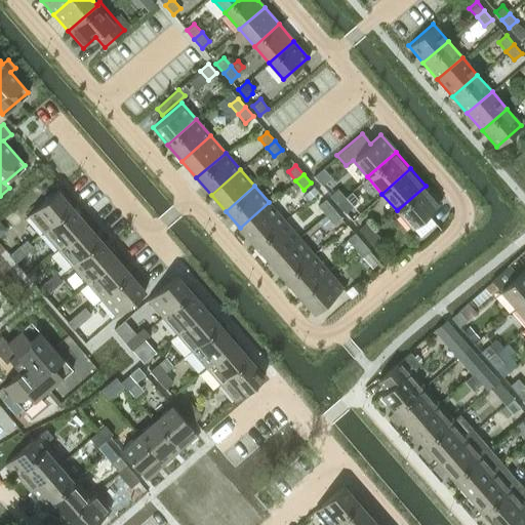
[(411,227),(440,202),(426,186),(397,210),(411,227)]
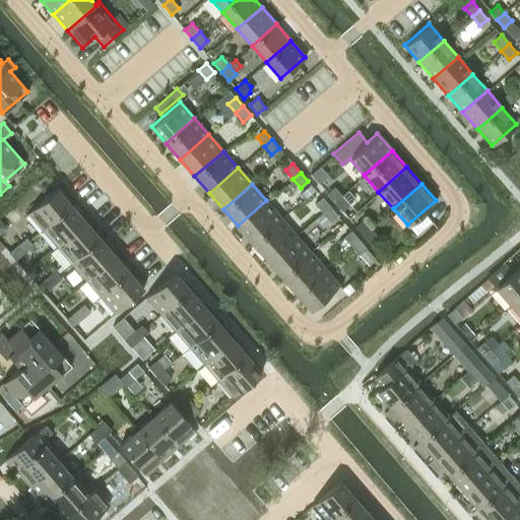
[(310,185),(301,192),(306,197),(314,190),(310,185)]
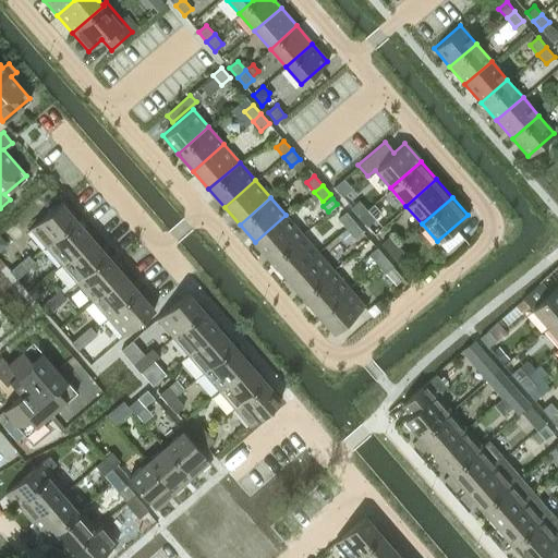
[(358,217),(366,209),(359,199),(350,207),(358,217)]
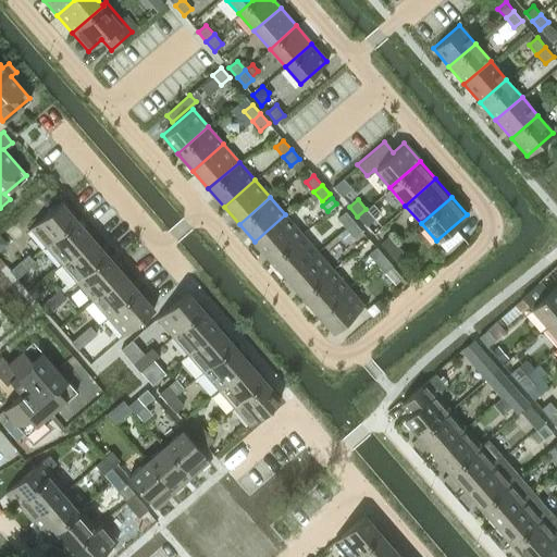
[(46,246),(77,219),(61,200),(29,227),(46,246)]
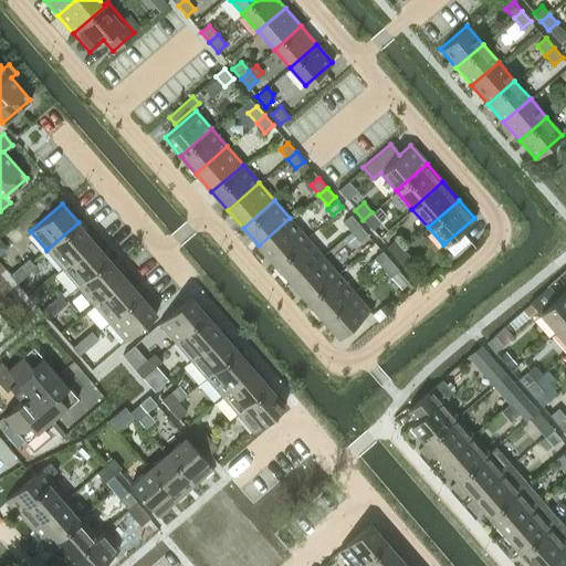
[(371,229),(380,222),(371,212),(363,220),(371,229)]
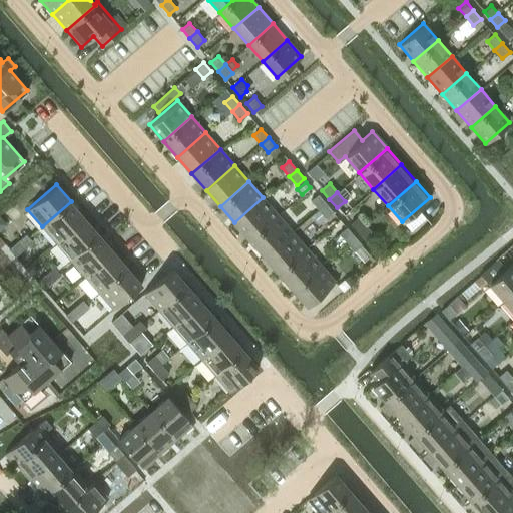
[(318,209),(325,202),(317,194),(310,200),(318,209)]
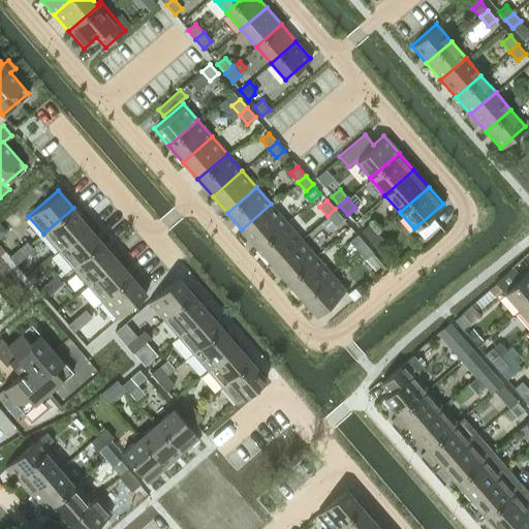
[(256,246),(285,221),(271,204),(242,229),(256,246)]
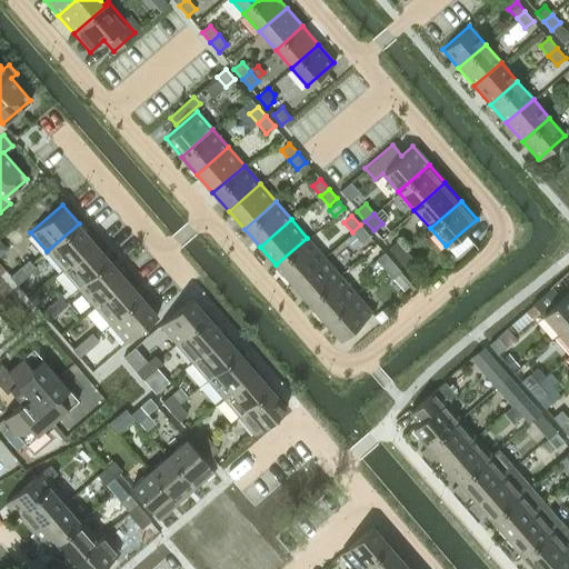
[(62,270),(95,242),(79,223),(47,251),(62,270)]
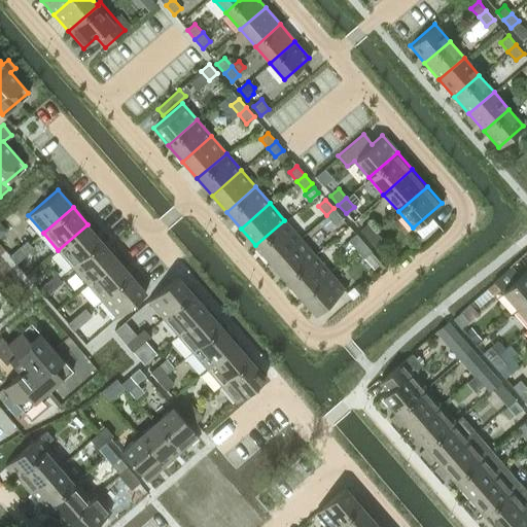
[(334,224),(342,217),(334,208),(326,215),(334,224)]
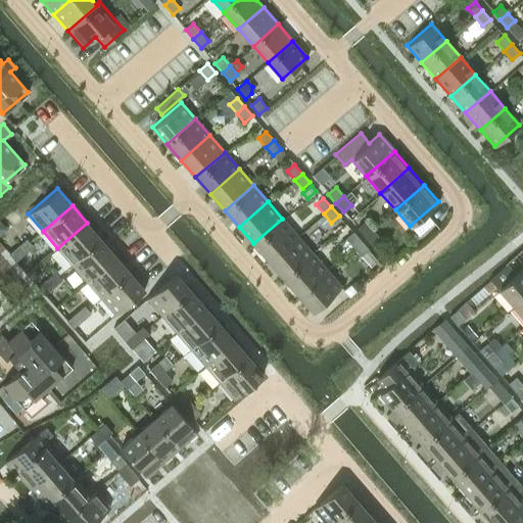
[(268,260),(296,235),(282,219),(253,243),(268,260)]
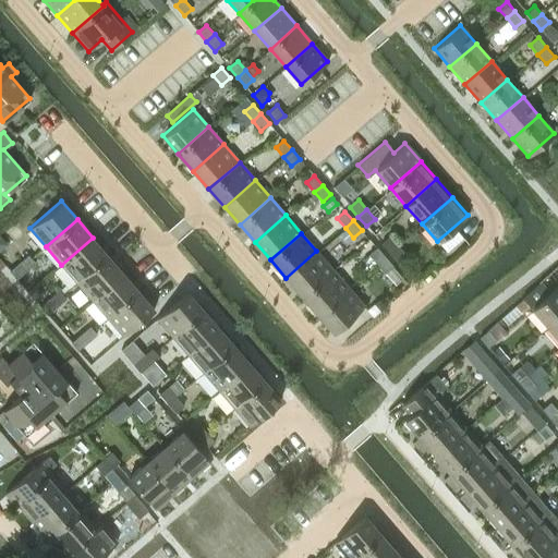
[(389,252),(397,245),(389,235),(380,243),(389,252)]
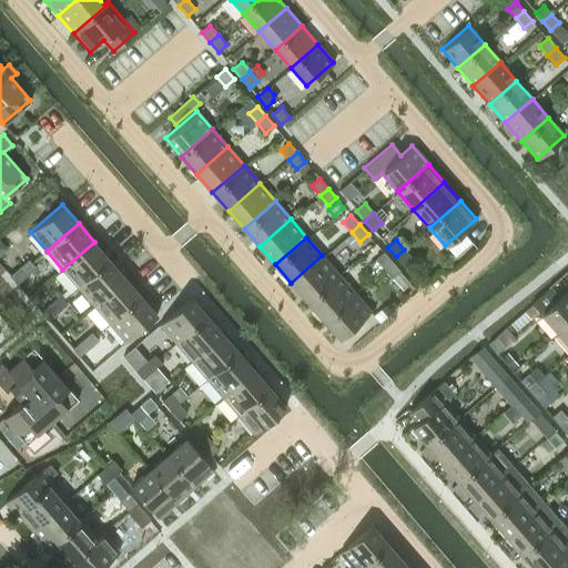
[(78,287),(110,260),(94,242),(62,270),(78,287)]
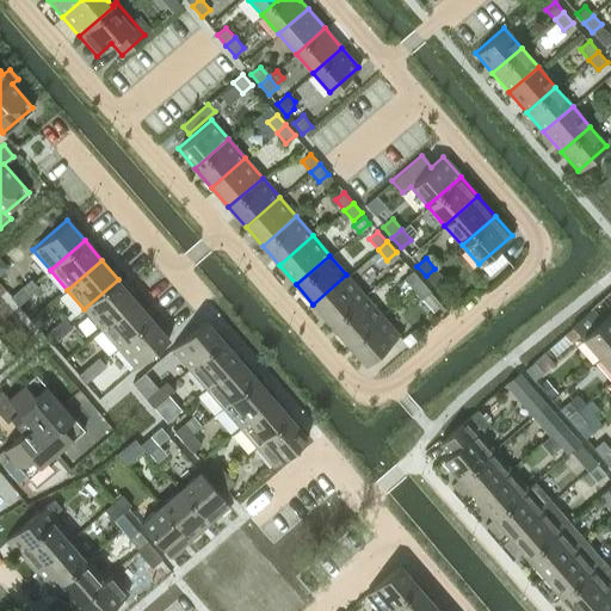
[(434,287),(444,279),(434,269),(426,276),(434,287)]
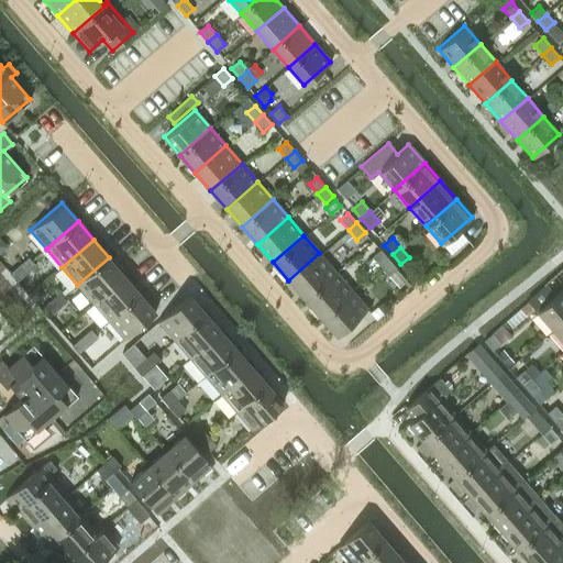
[(379,266),(387,258),(379,249),(371,256),(379,266)]
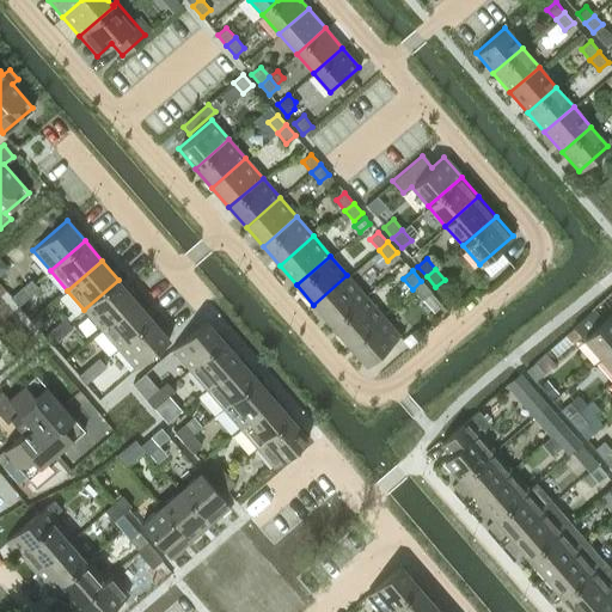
[(330,324),(365,294),(347,275),(313,305),(330,324)]
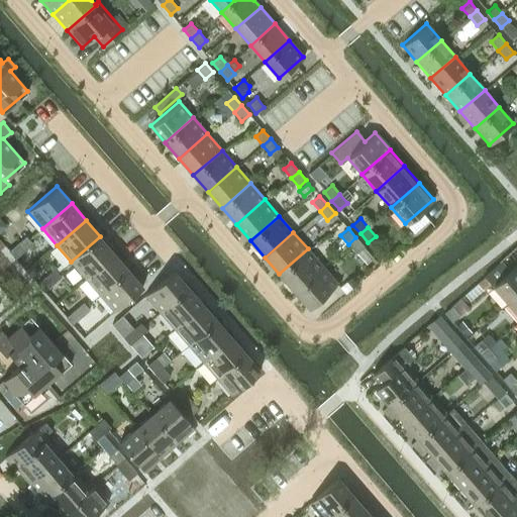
[(23,251),(33,243),(26,235),(16,243),(23,251)]
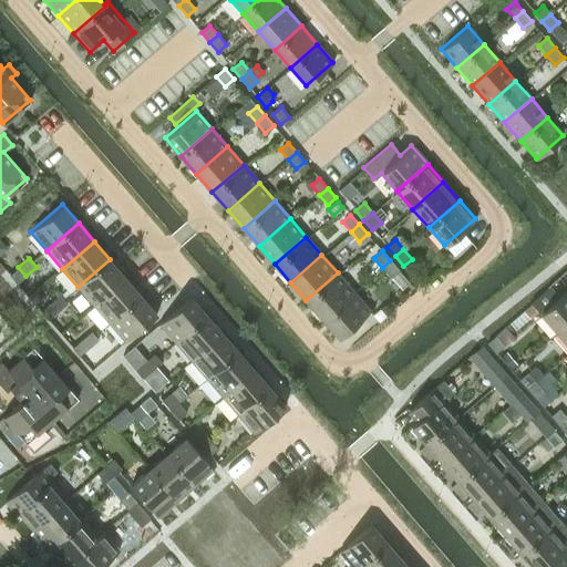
[(93,306),(126,278),(110,259),(78,287),(93,306)]
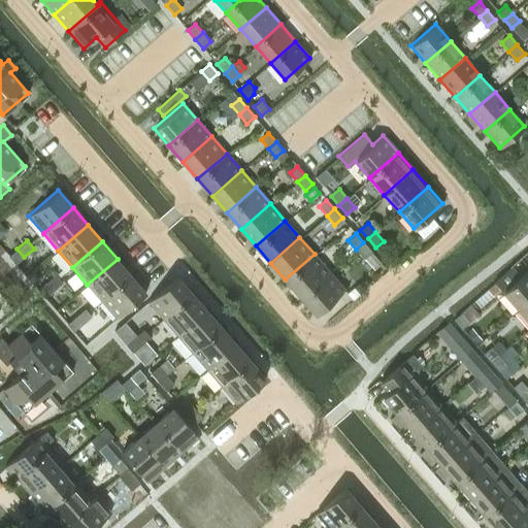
[(364,258),(371,252),(363,242),(356,250),(364,258)]
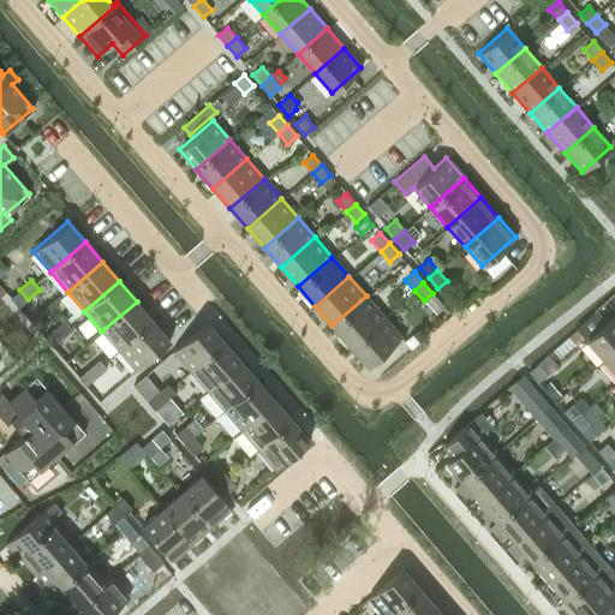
[(18,308),(28,299),(19,290),(10,298),(18,308)]
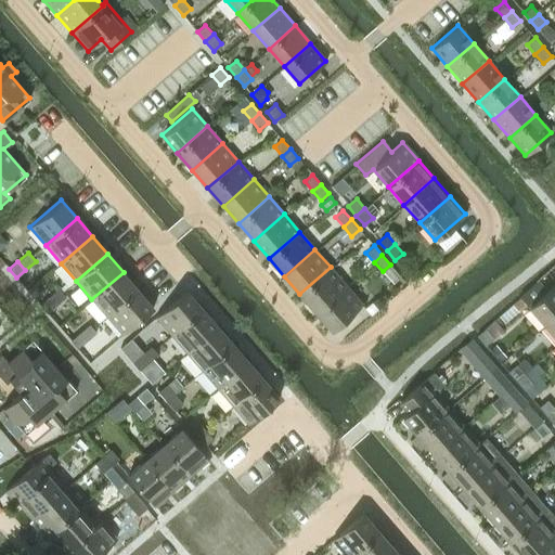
[(315,311),(346,285),(331,267),(299,294),(315,311)]
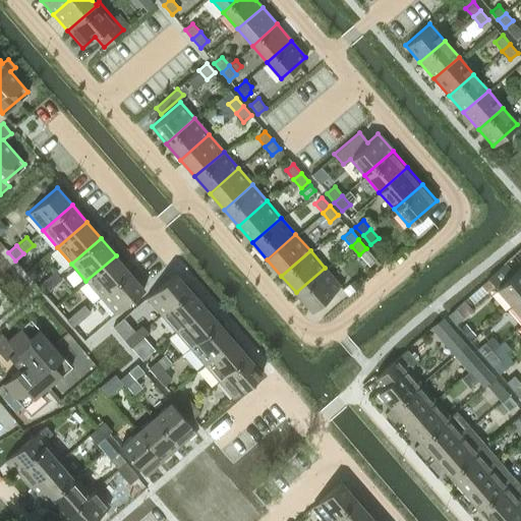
[(100,297),(129,272),(116,255),(85,281),(100,297)]
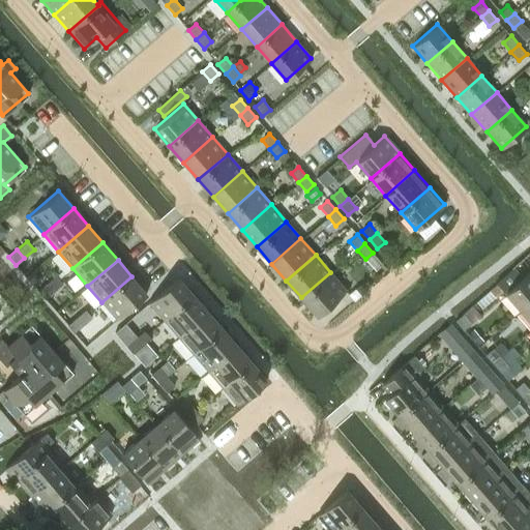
[(520,310),(529,299),(529,270),(521,278),(513,271),(498,284),(520,310)]
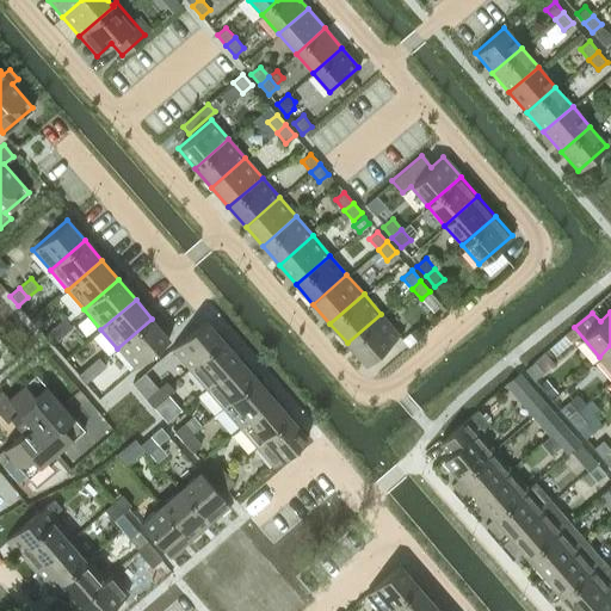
[(364,363),(397,333),(381,314),(347,343),(364,363)]
